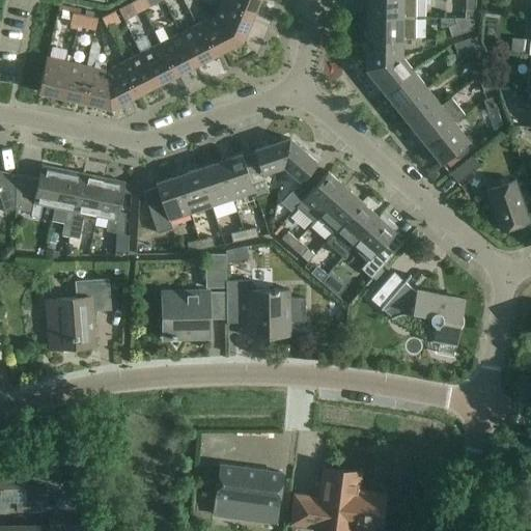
[(143,10),(138,0),(136,0),(120,8),(126,19),(143,10)]
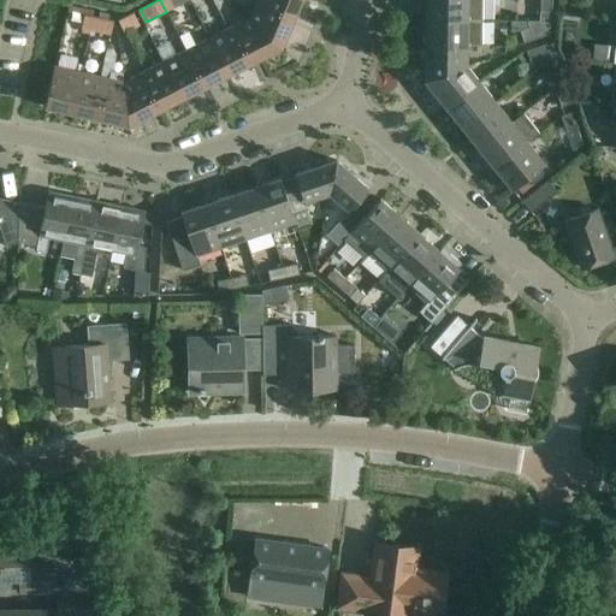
[(160,0),(166,12),(189,0),(160,0)]
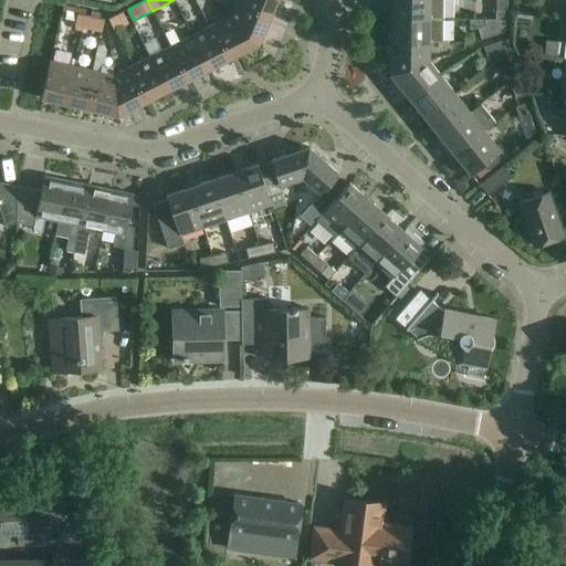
[(242,0),(236,0),(229,17),(259,44),(272,12),(242,0)]
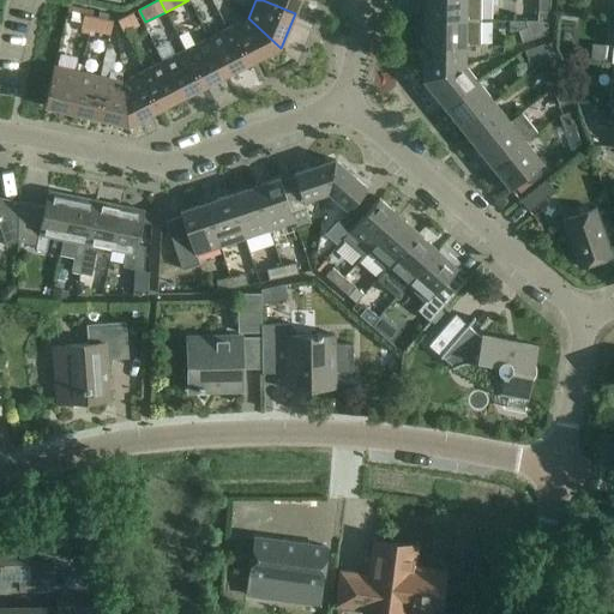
[(263,0),(295,13),(300,0),(263,0)]
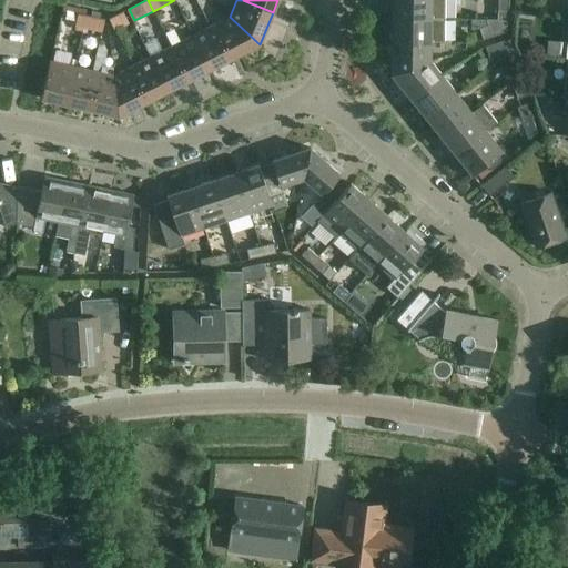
[(444,0),(392,0),(393,19),(444,19),(444,0)]
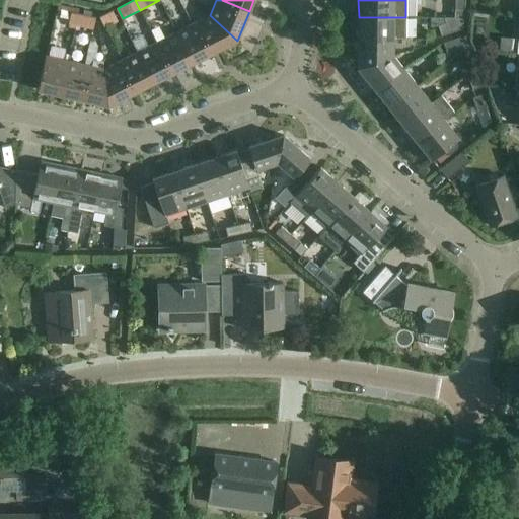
[(421,0),(421,7),(431,8),(431,0),(421,0)]
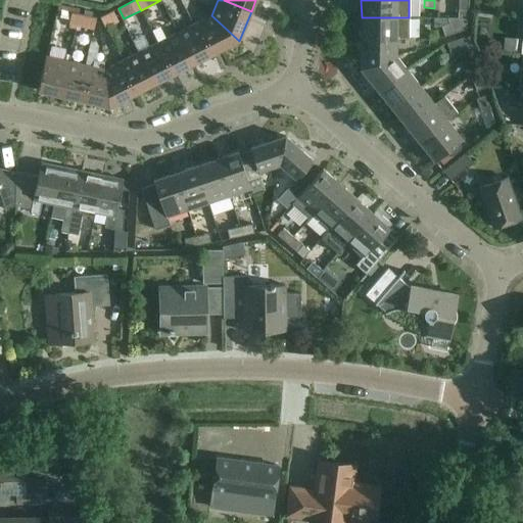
[(468,0),(458,0),(458,18),(467,18),(468,0)]
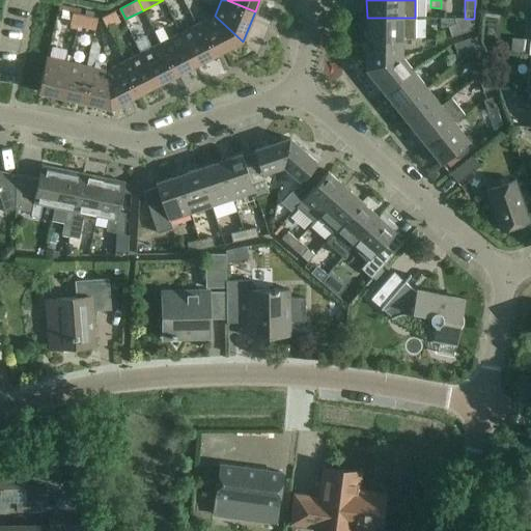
[(430,9),(430,29),(441,29),(442,9),(430,9)]
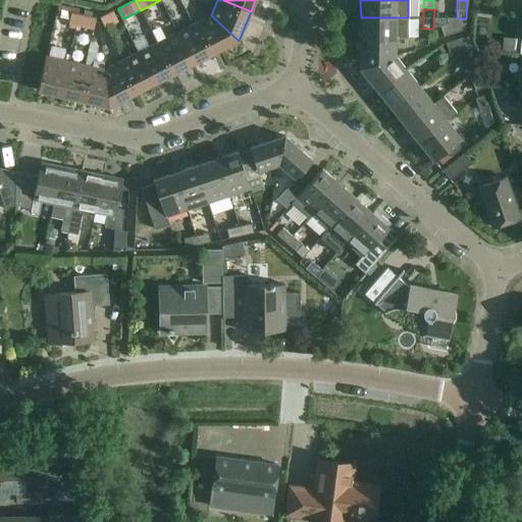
[(100,17),(106,28),(117,21),(112,11),(100,17)]
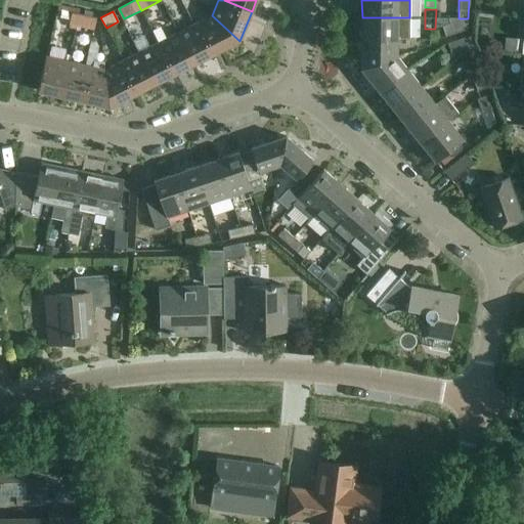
[(70,25),(76,26),(79,14),(72,12),(70,25)]
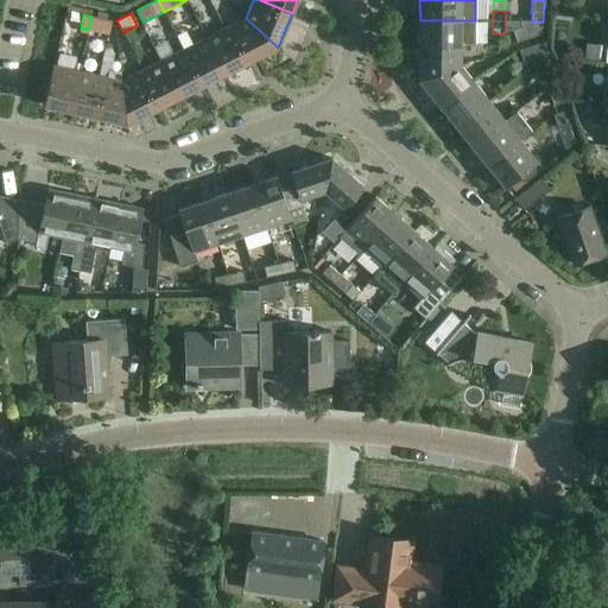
[(88,30),(108,35),(112,21),(92,17),(88,30)]
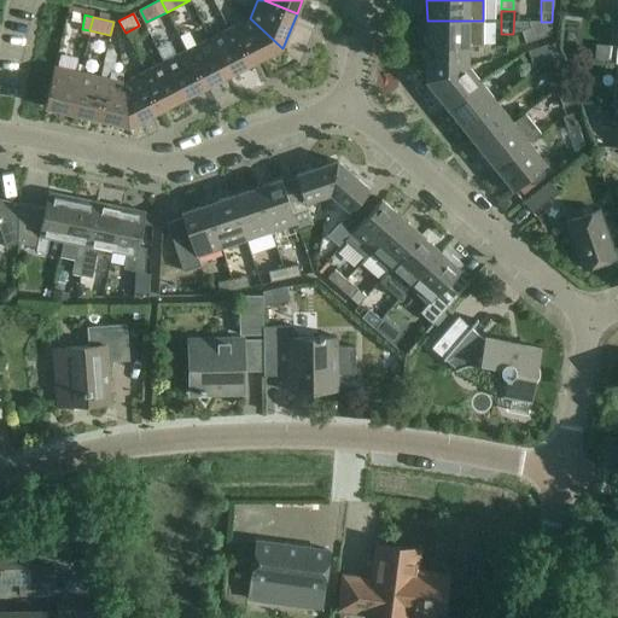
[(250,18),(228,29),(248,66),(283,48),(250,18)]
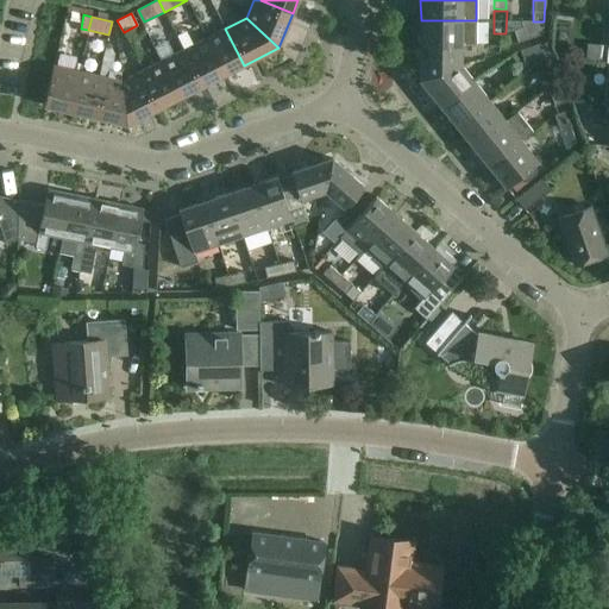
[(476,20),(421,20),(420,45),(462,45),(476,46),(476,20)]
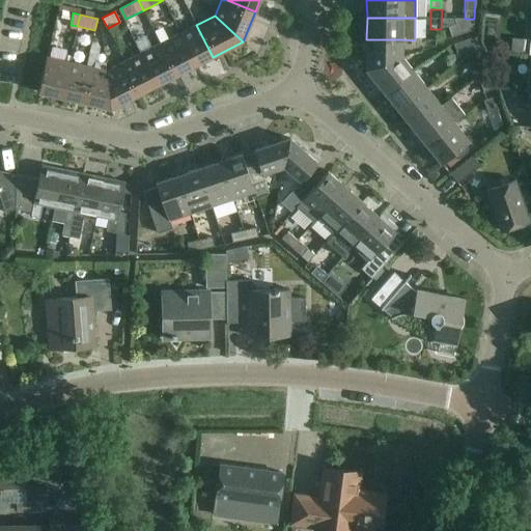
[(454,19),(455,24),(459,34),(473,30),(474,19),(465,19),(454,19)]
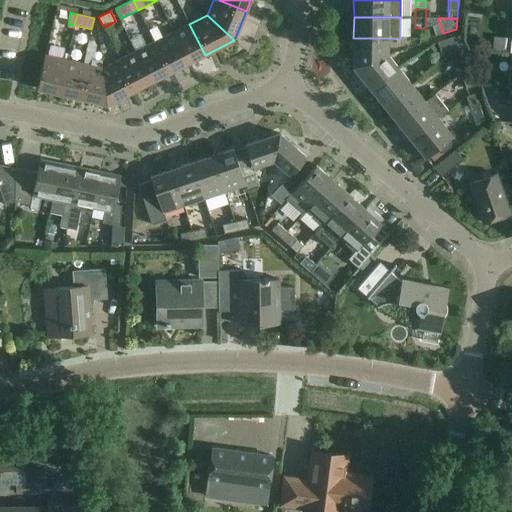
[(443,33),(439,23),(431,26),(435,36),(443,33)]
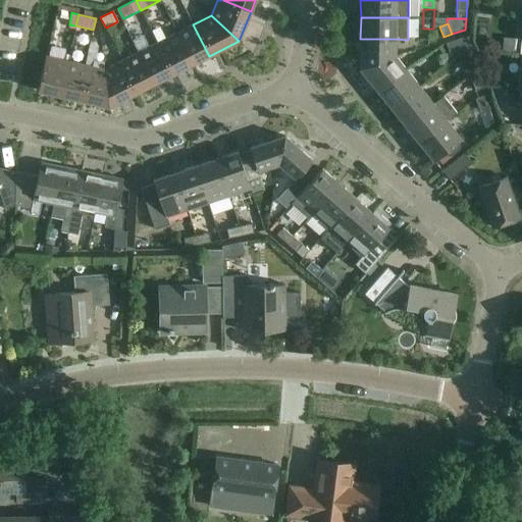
[(193,24),(174,34),(191,65),(209,56),(193,24)]
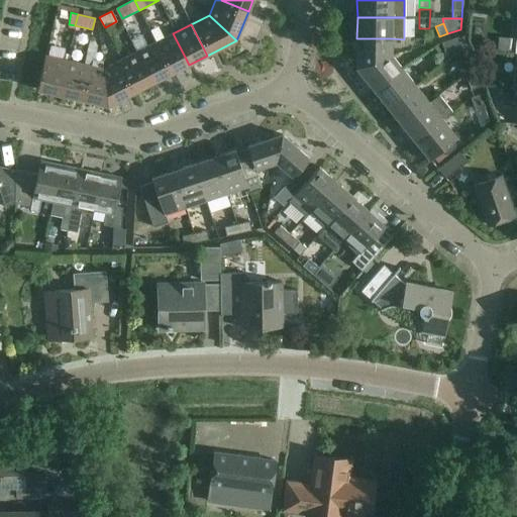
[(173,33),(154,42),(171,74),(189,65),(173,33)]
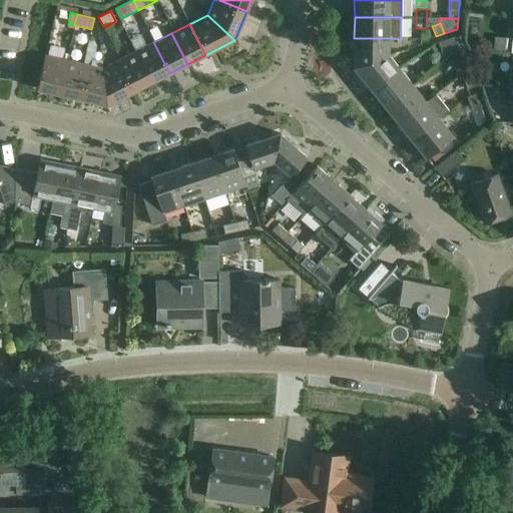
[(455,37),(446,40),(451,54),(459,48),(455,37)]
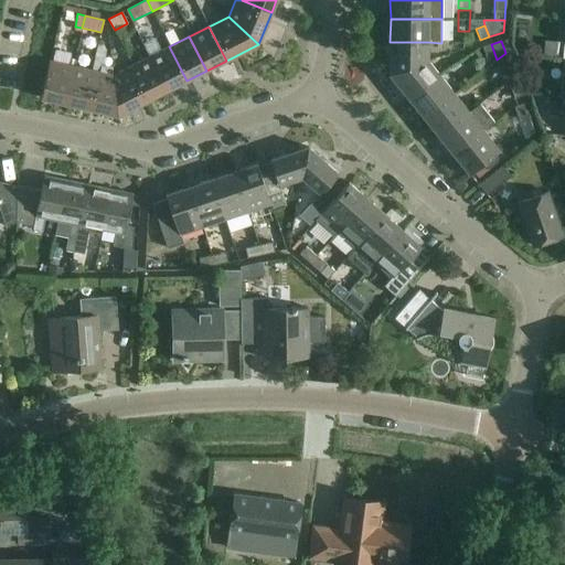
[(428,42),(390,42),(390,74),(428,61),(428,42)]
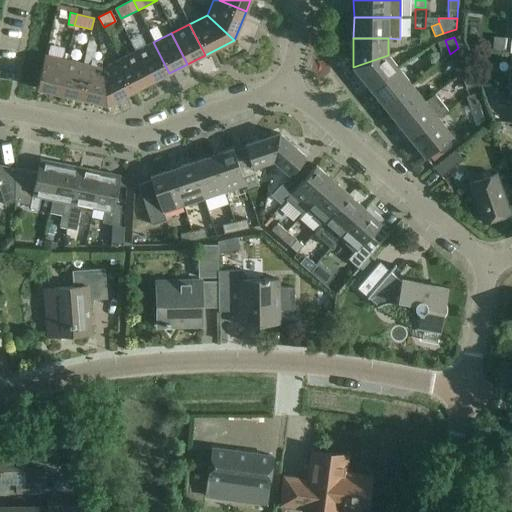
[(450,54),(445,40),(437,43),(443,60),(450,54)]
